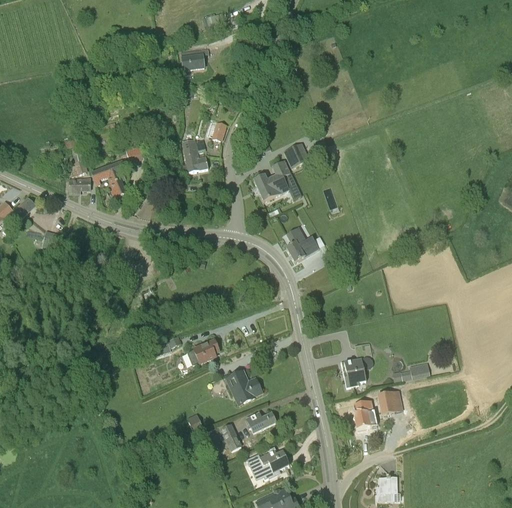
[(181,57),(183,69),(204,67),(203,54),(181,57)]
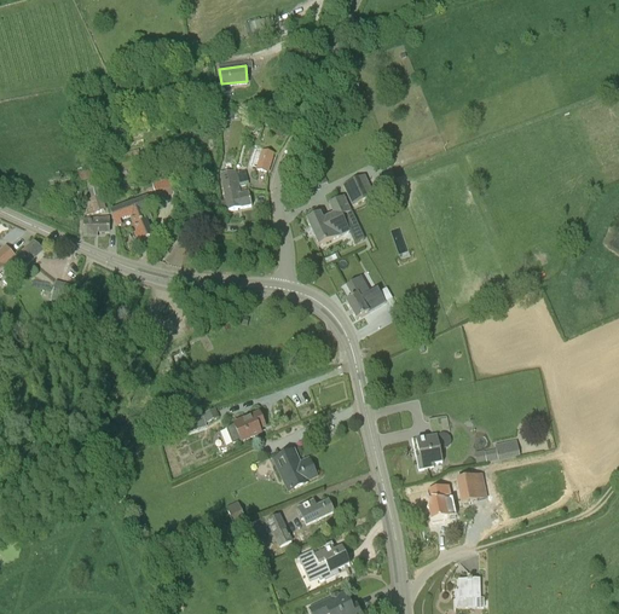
[(356,84),(346,87),(351,103),(360,99),(356,84)]
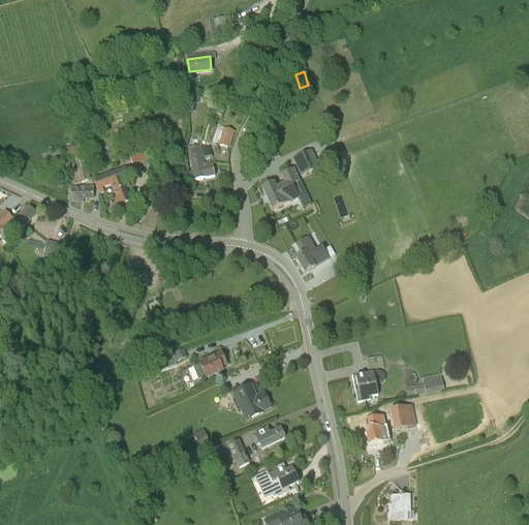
[(189,91),(189,99),(198,99),(198,91),(189,91)]
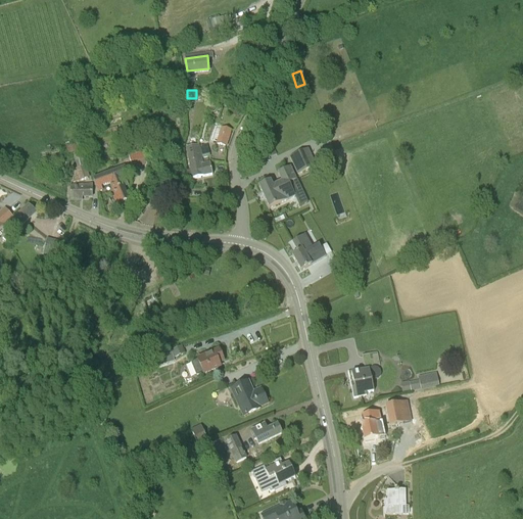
[(217,140),(226,143),(231,127),(222,124),(217,140)]
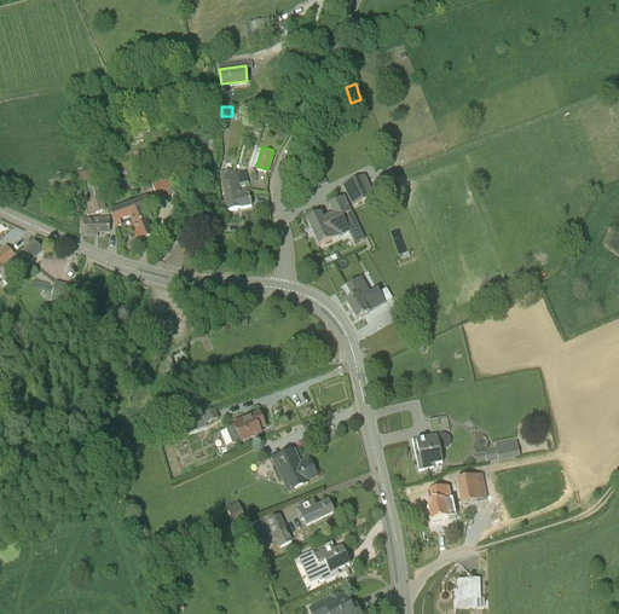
[(86,177),(88,186),(99,183),(97,173),(94,163),(77,168),(81,178),(86,177)]
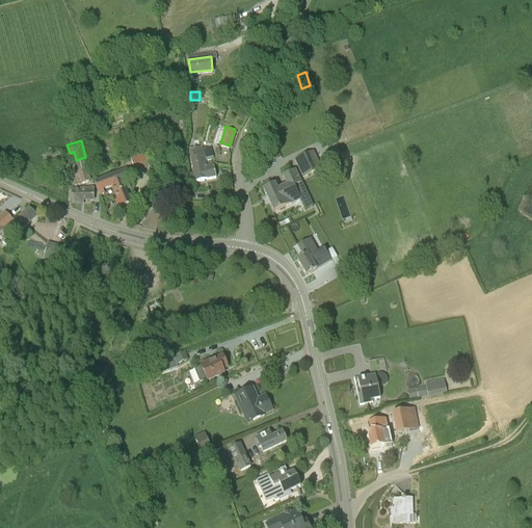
[(209,159),(206,159),(203,143),(189,146),(193,168),(187,170),(189,180),(216,175),(214,162),(210,163),(209,159)]
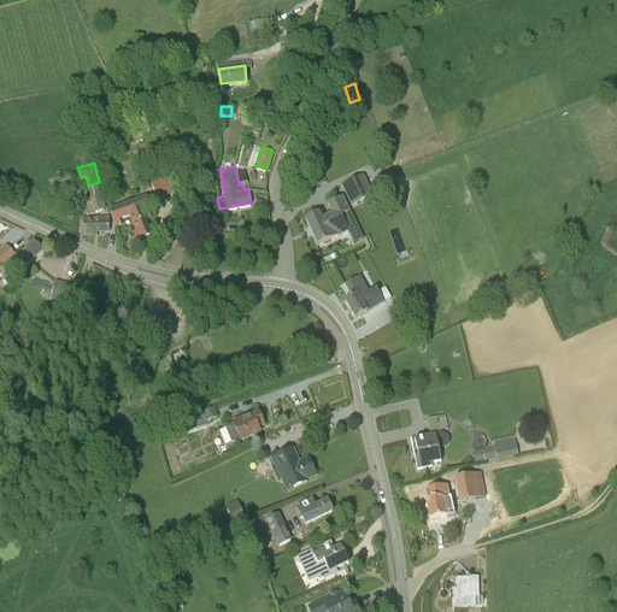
[(372,193),(363,171),(342,182),(352,202),(372,193)]
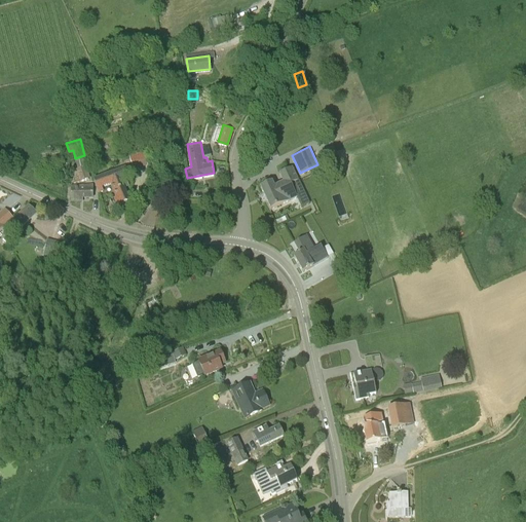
[(137,150),(136,148),(128,150),(133,163),(140,161),(140,163),(148,161),(144,148),(137,150)]
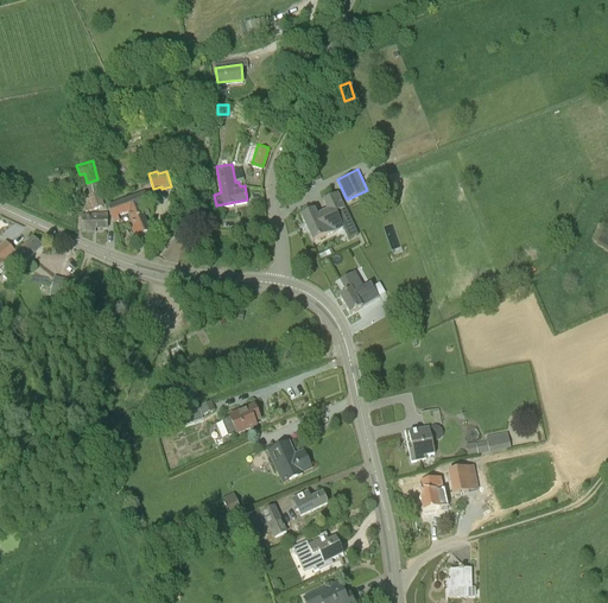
[(89,207),(105,203),(100,189),(86,192),(89,207)]
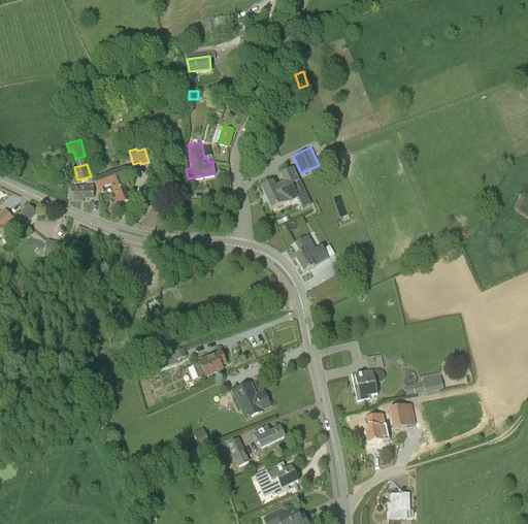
[(129,183),(126,176),(129,174),(126,165),(94,174),(98,190),(103,189),(102,185),(111,181),(120,203),(130,199),(125,185),(129,183)]
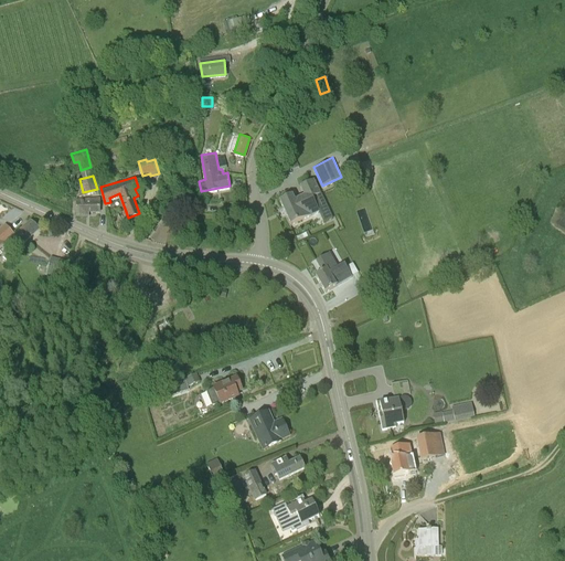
[(324,200),(313,177),(300,183),(305,192),(295,198),(292,192),(280,198),(291,222),(319,209),(317,203),(324,200)]
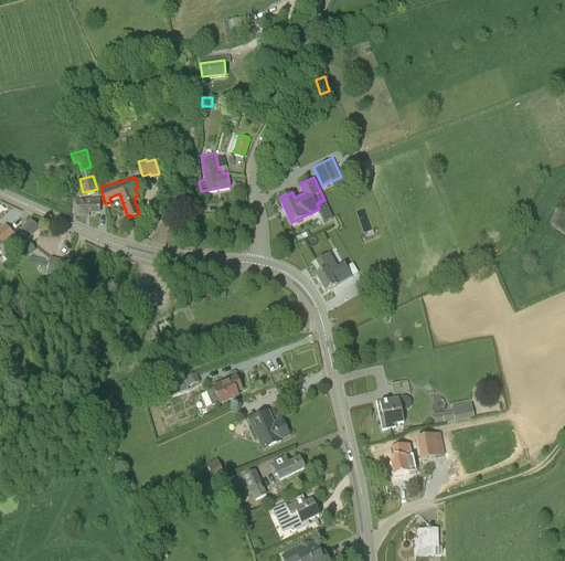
[(86,213),(87,209),(99,209),(99,197),(76,197),(76,213),(86,213)]
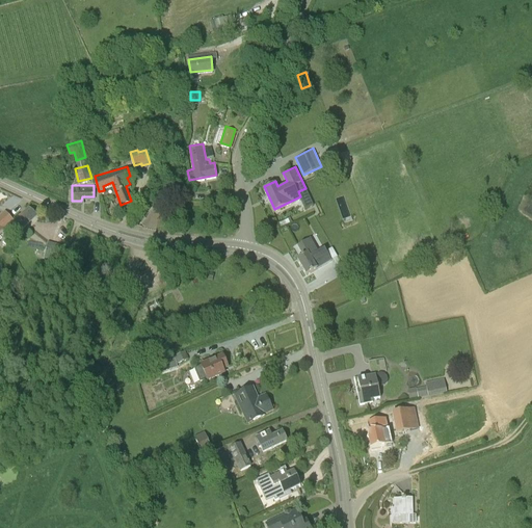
[(10,221),(18,231),(29,219),(27,217),(35,211),(29,205),(10,221)]
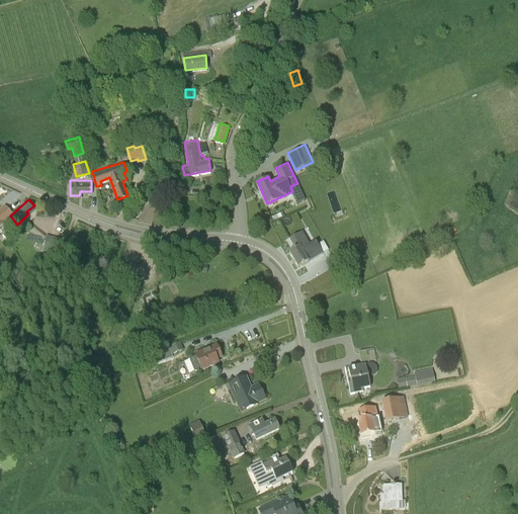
[(0,223),(13,211),(5,202),(0,206),(0,223)]
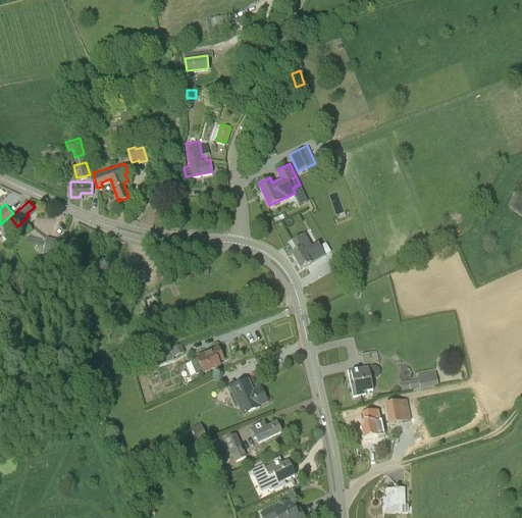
[(304,231),(292,239),(298,248),(292,252),(301,267),(311,261),(325,253),(318,242),(312,245),(304,231)]
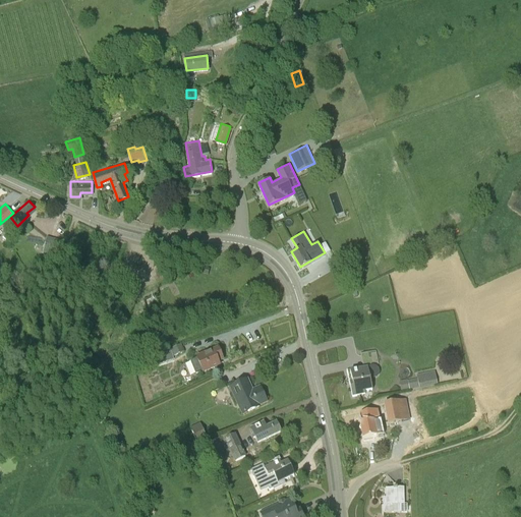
[(47,234),(45,244),(43,250),(55,255),(60,237),(47,234)]
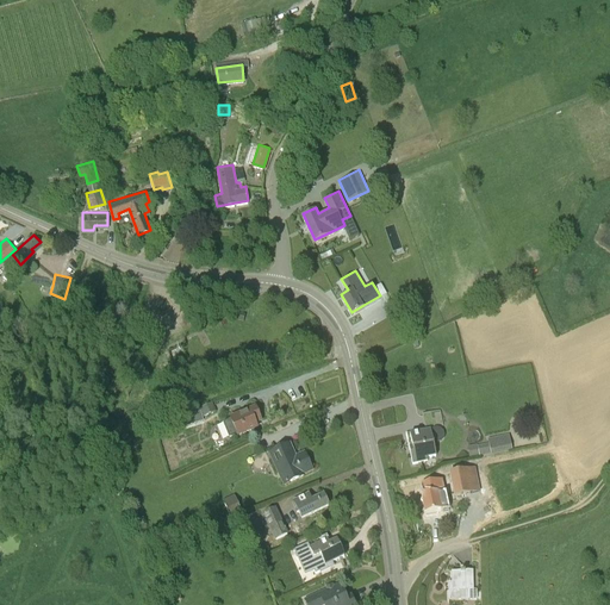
[(138,325),(150,329),(153,319),(141,317),(138,325)]
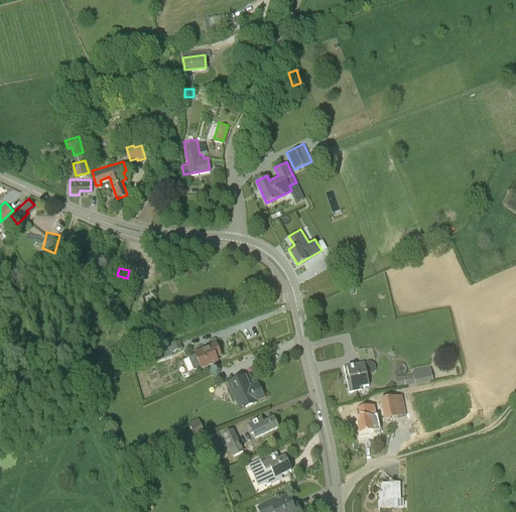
[(170,343),(173,349),(182,345),(179,339),(170,343)]
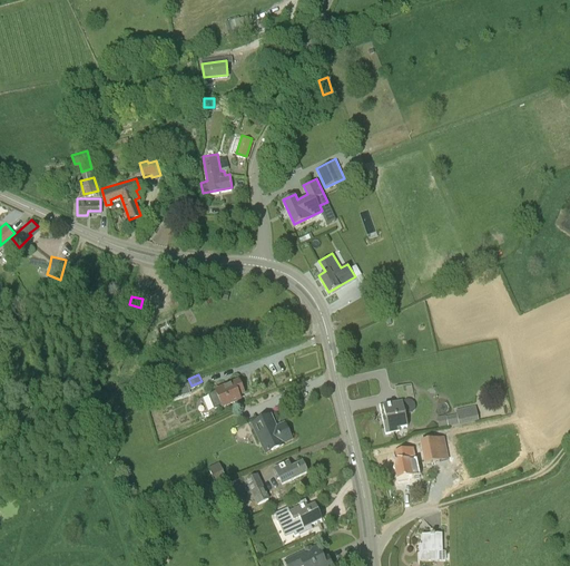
[(224,403),(239,397),(237,393),(244,390),(239,378),(217,387),(218,388),(208,392),(214,407),(224,402),(224,403)]
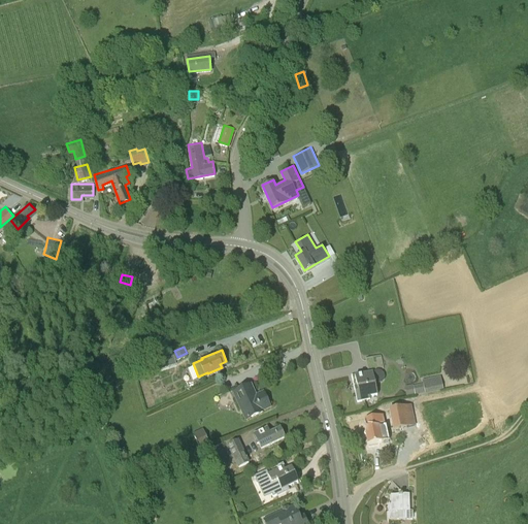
[(154,368),(175,361),(172,352),(151,358),(154,368)]
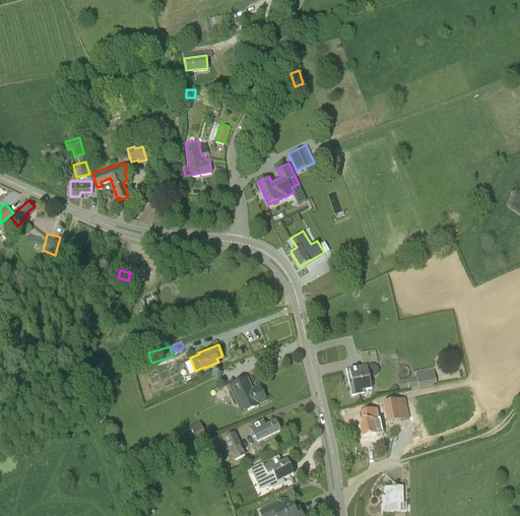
[(360,350),(361,351),(363,363),(363,364),(378,360),(375,348),(375,347),(360,350)]
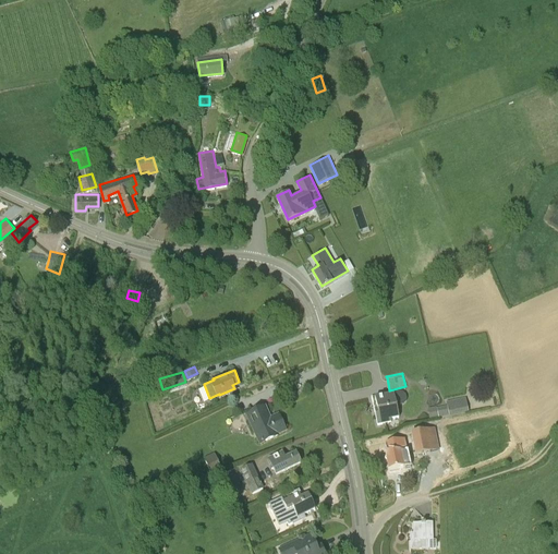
[(399,414),(397,401),(395,390),(386,393),(375,395),(375,396),(375,397),(377,407),(374,408),(377,421),(391,419),(391,416),(399,414)]
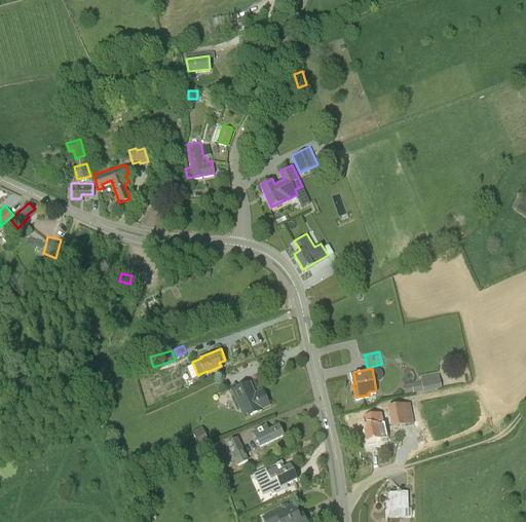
[(423,388),(442,384),(439,372),(420,376),(421,379),(423,388)]
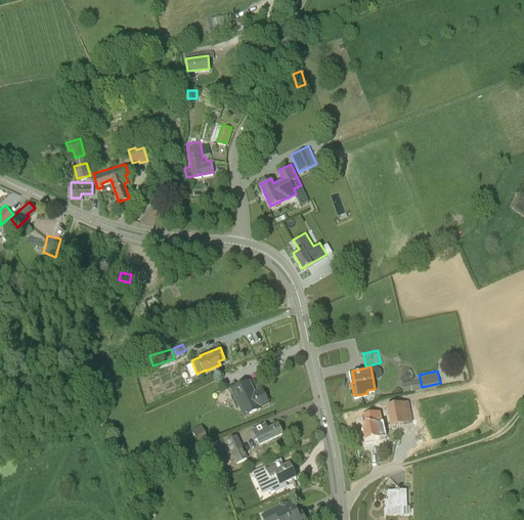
[(260,403),(267,400),(261,387),(254,390),(249,380),(231,388),(235,396),(241,394),(249,412),(261,405),(260,403)]
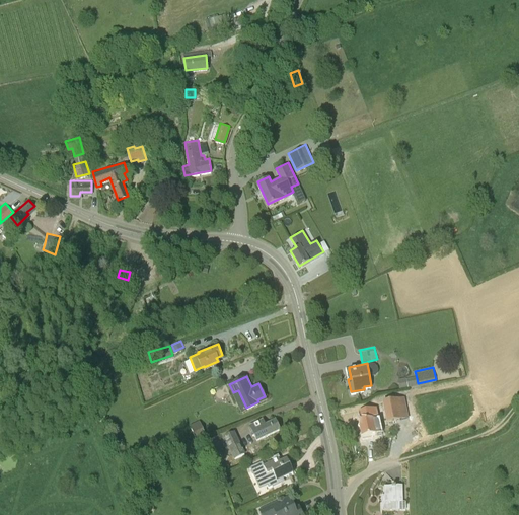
[(387,420),(408,415),(403,395),(383,399),(387,420)]
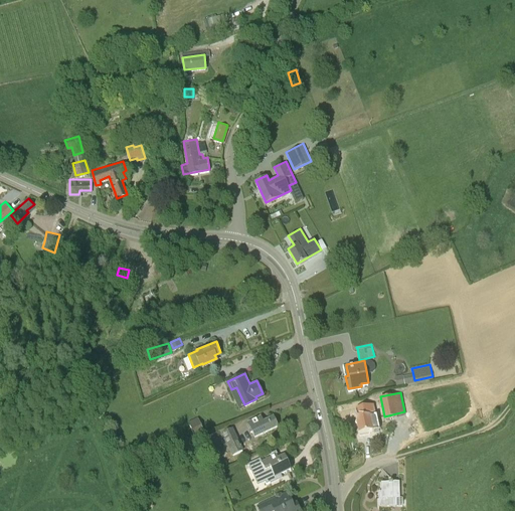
[(379,427),(376,411),(369,413),(356,415),(356,416),(355,420),(358,423),(360,432),(372,429),(379,427)]
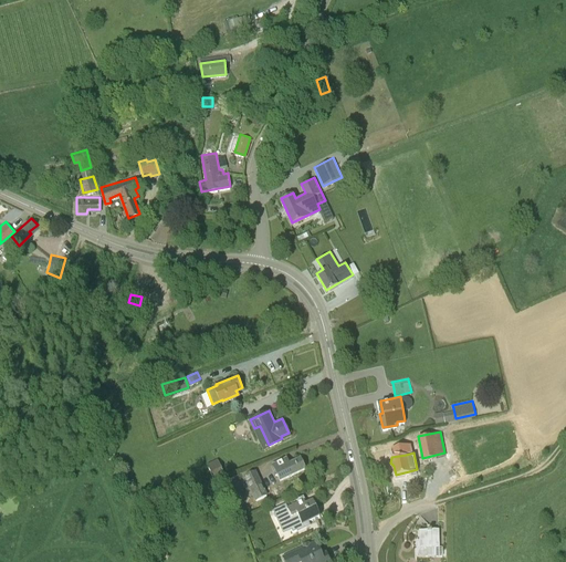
[(282,479),(305,466),(301,457),(290,462),(286,456),(273,464),(282,479)]
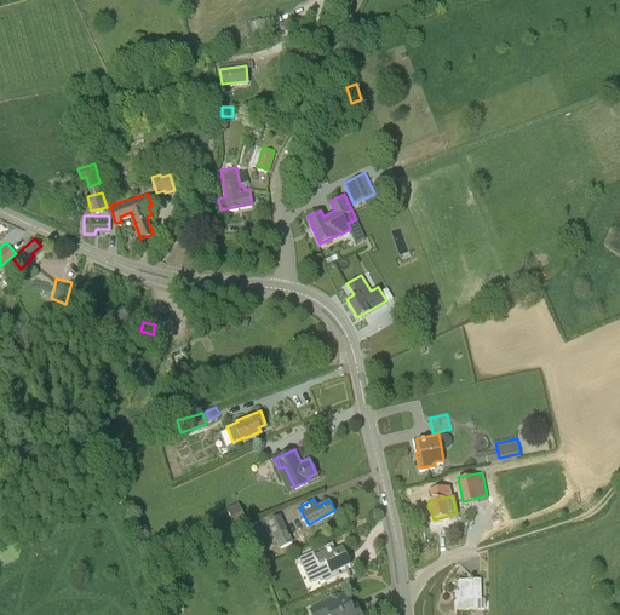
[(235,521),(246,516),(237,500),(227,506),(235,521)]
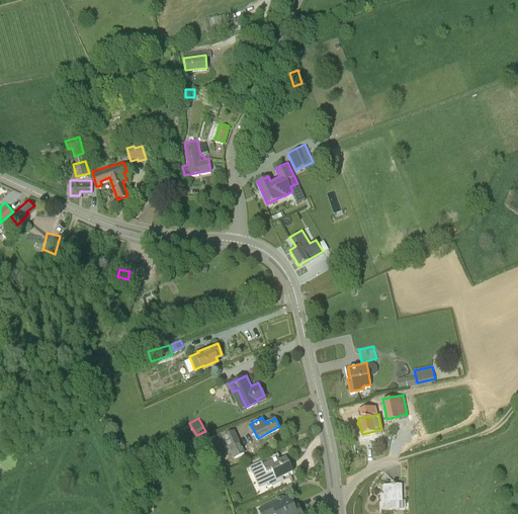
[(234,430),(225,434),(235,455),(244,450),(234,430)]
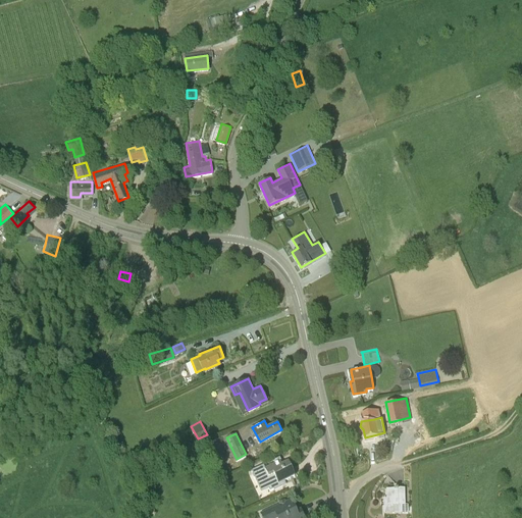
[(295,473),(295,472),(289,459),(288,460),(281,462),(280,459),(265,466),(264,462),(251,468),(252,469),(253,469),(254,473),(255,473),(258,480),(261,479),(261,480),(265,479),(269,487),(273,486),(284,481),(283,478),(295,473)]
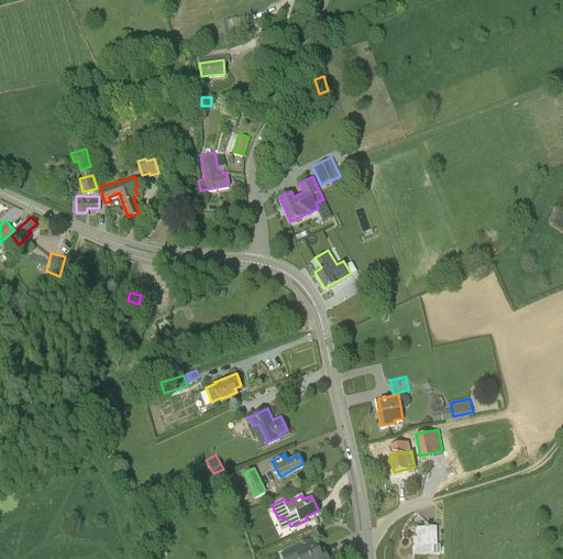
[(429,525),(424,525),(417,525),(417,535),(414,535),(415,551),(433,550),(433,541),(437,541),(437,525),(433,525),(429,525)]
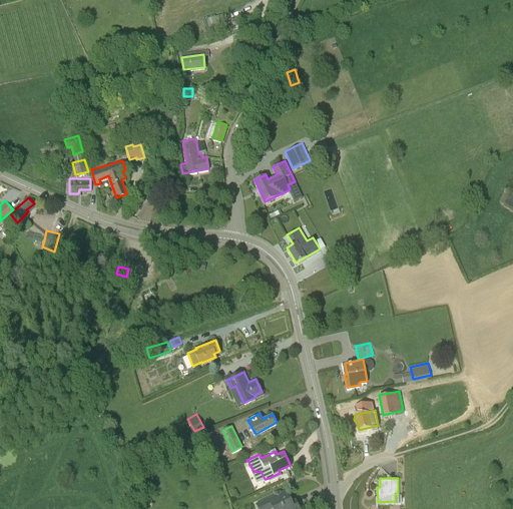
[(275,508),(294,508),(297,508),(294,501),(292,502),(286,489),(259,502),(262,508),(266,508),(274,506),(275,508)]
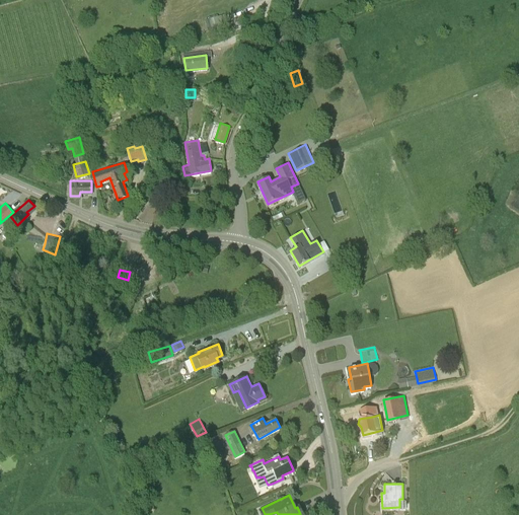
All buildings are outlined.
